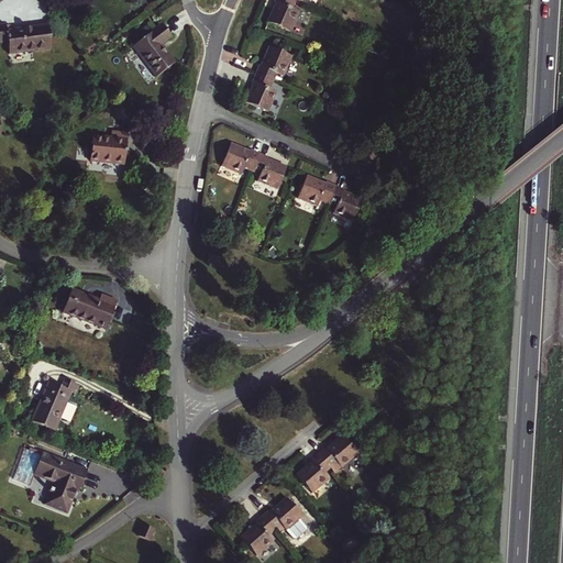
[(268,22),(290,32),(299,12),(291,9),(295,1),(293,0),(275,0),(275,1),(277,2),(268,22)]
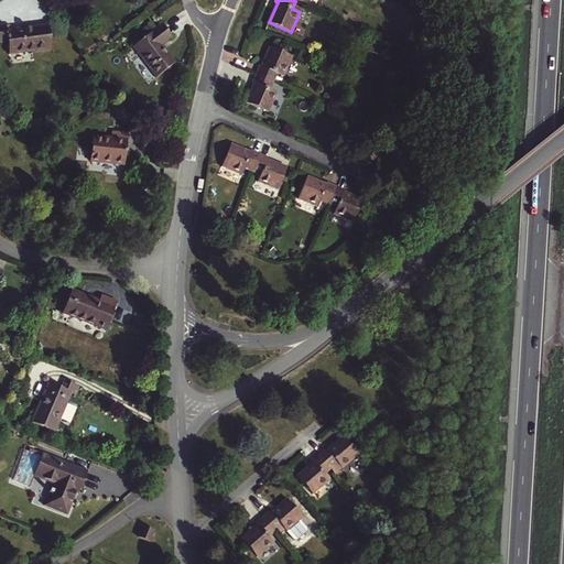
[(172,38),(163,24),(133,46),(158,77),(175,63),(162,44),(172,38)]
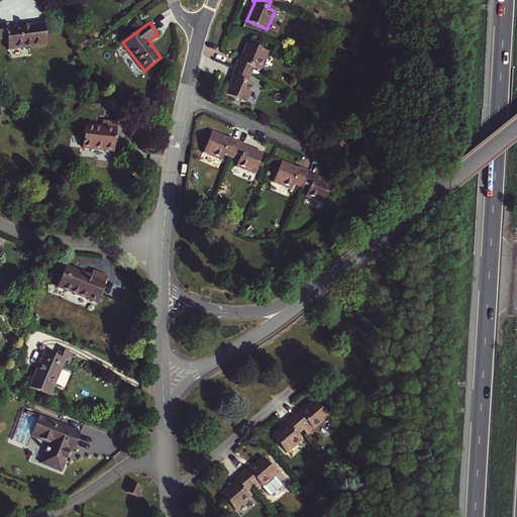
[(6,23),(0,23),(0,38),(8,37),(9,49),(47,43),(44,23),(7,28),(6,23)]
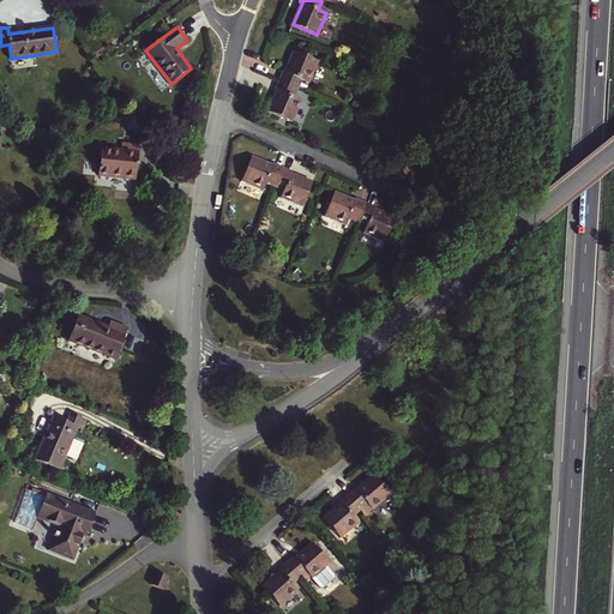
[(312,77),(313,77),(319,64),(294,53),(288,66),(286,73),(283,72),(280,82),(299,90),(302,82),(308,84),(312,77)]
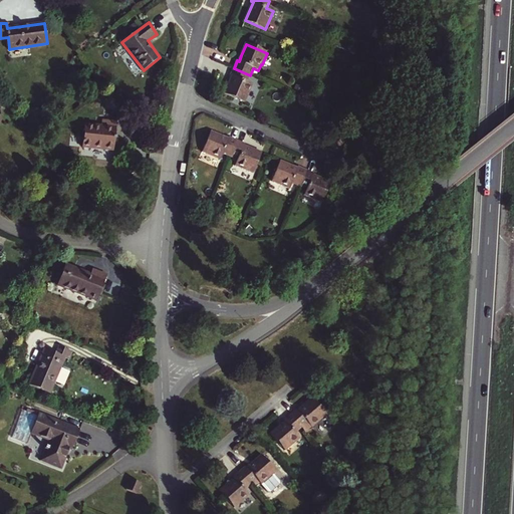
[(225,94),(245,103),(252,84),(247,82),(250,75),(234,68),(231,76),(232,76),(225,94)]
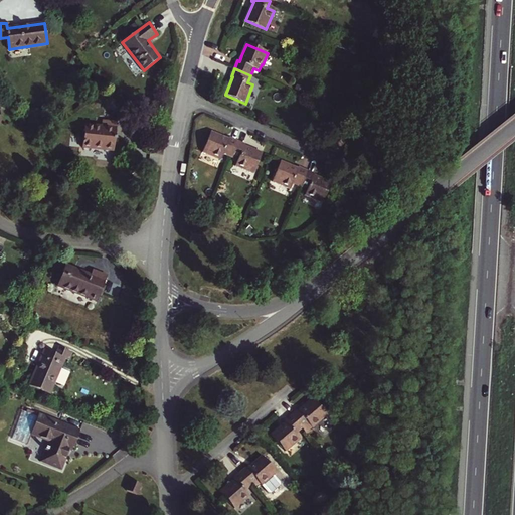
[(82,148),(115,151),(118,122),(103,121),(102,127),(86,125),(82,148)]
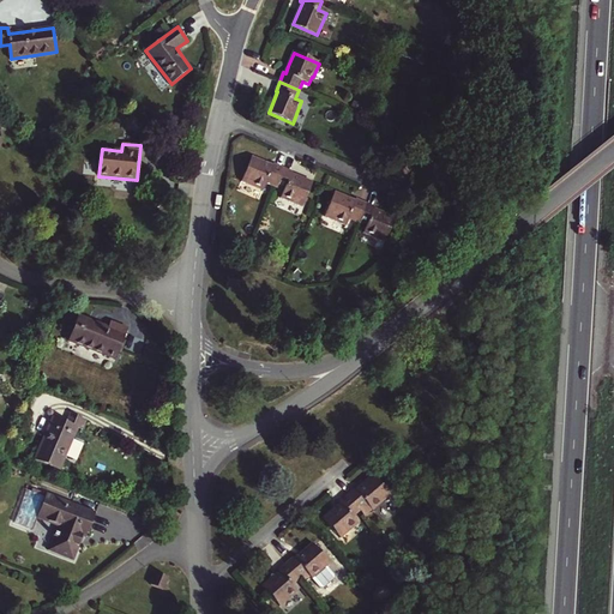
[(263,191),(265,185),(275,188),(282,169),(274,166),(272,167),(252,158),(241,182),(263,191)]
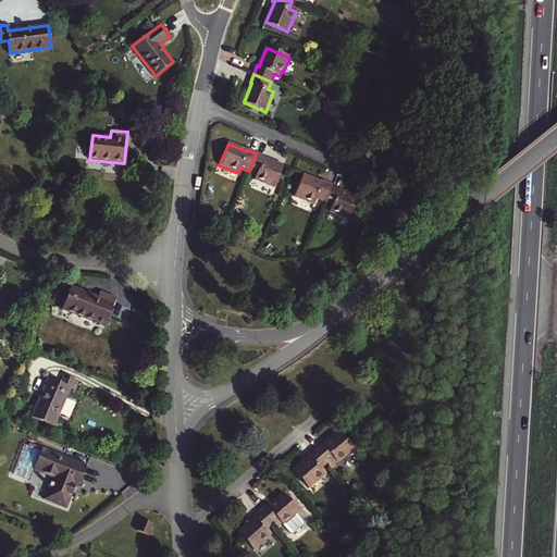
[(264,157),(256,153),(249,171),(257,174),(255,180),(274,188),(283,166),(263,159),(264,157)]
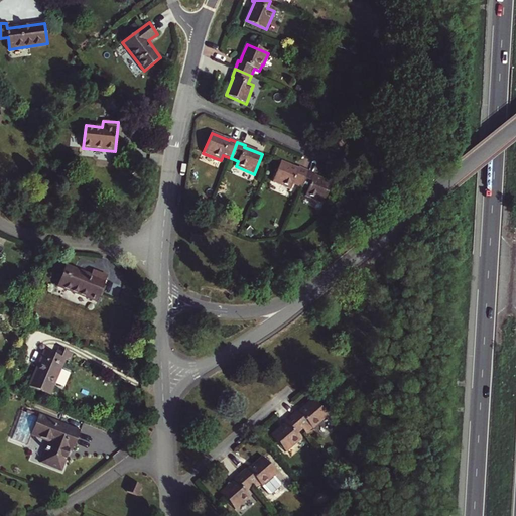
[(292,184),(300,187),(306,171),(299,168),(298,169),(281,161),(272,182),(290,189),(292,184)]
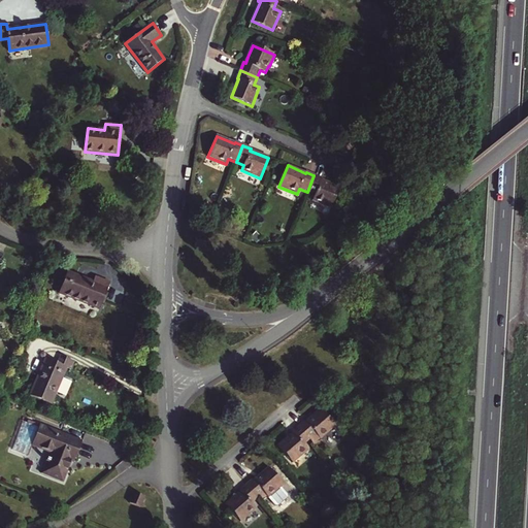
[(322,179),(314,175),(307,192),(315,195),(311,200),(331,208),(339,188),(321,180),(322,179)]
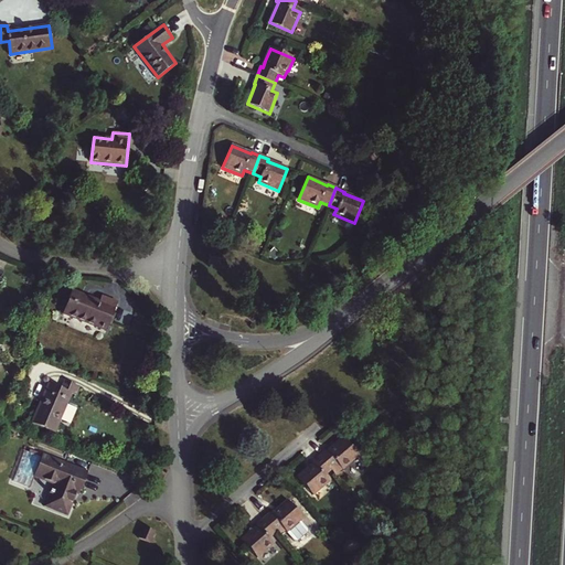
[(220,255),(209,254),(209,266),(220,266),(220,255)]
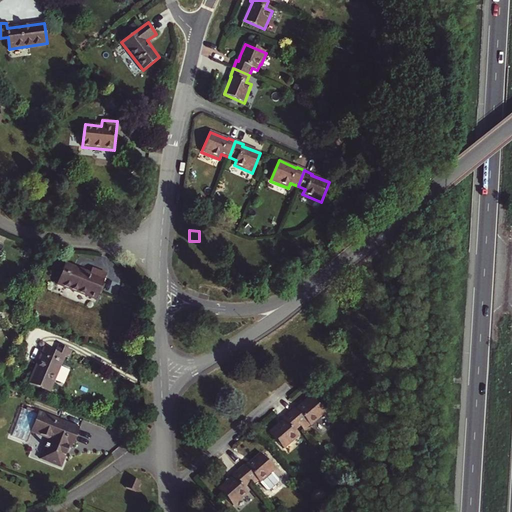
[(90,275),(65,265),(57,285),(96,301),(106,276),(92,270),(90,275)]
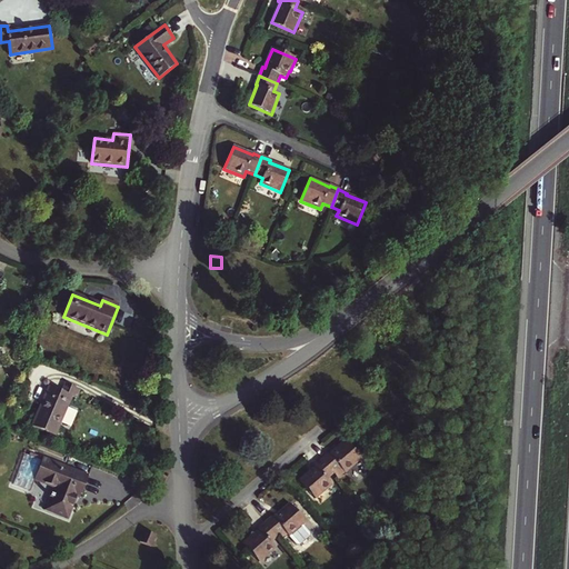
[(49,388),(33,428),(55,437),(71,397),(77,399),(80,390),(66,385),(62,393),(49,388)]
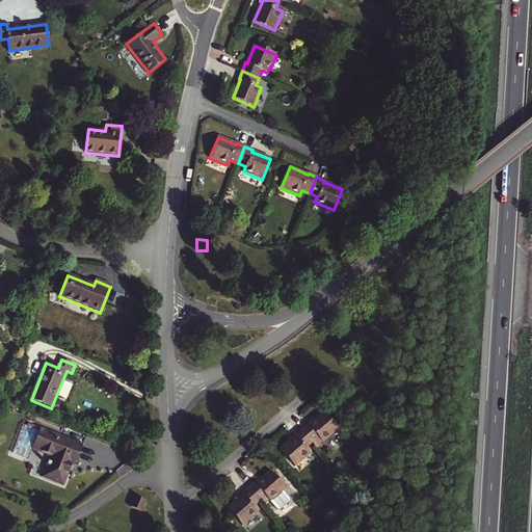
[(307,424),(300,429),(315,447),(322,441),(323,442),(338,429),(322,413),(308,425),(307,424)]
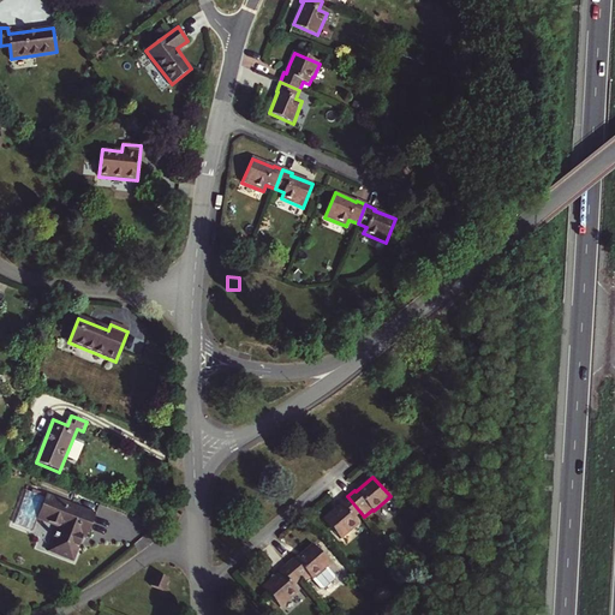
[(95,517),(47,496),(37,520),(59,529),(49,551),(73,562),(79,547),(77,545),(81,537),(83,538),(85,539),(95,517)]
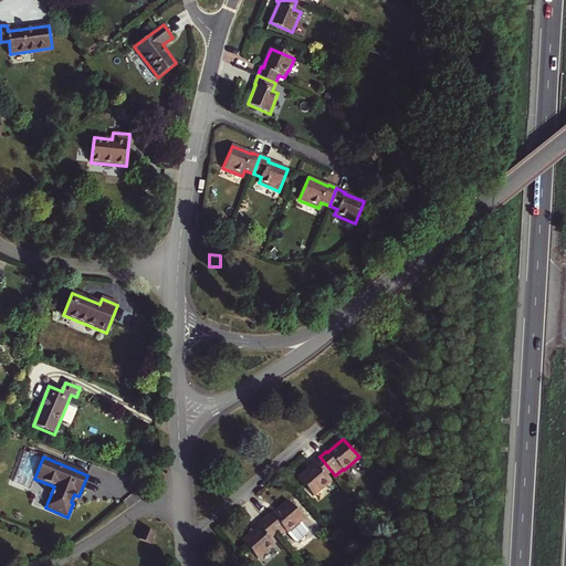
[(335,475),(320,457),(313,463),(314,464),(297,479),(313,496),(329,482),(328,481),(335,475)]
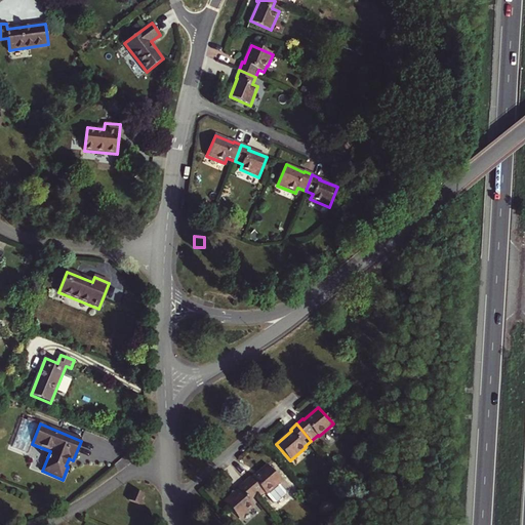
[(266,495),(268,494),(274,501),(279,501),(286,495),(286,491),(280,483),(281,482),(267,466),(252,478),(251,476),(244,482),(256,495),(261,490),(266,495)]
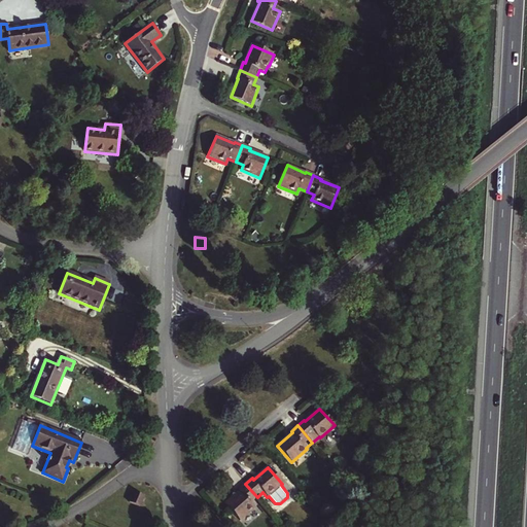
[(240,521),(254,507),(250,502),(257,497),(245,484),(239,490),(240,490),(224,503),(240,521)]
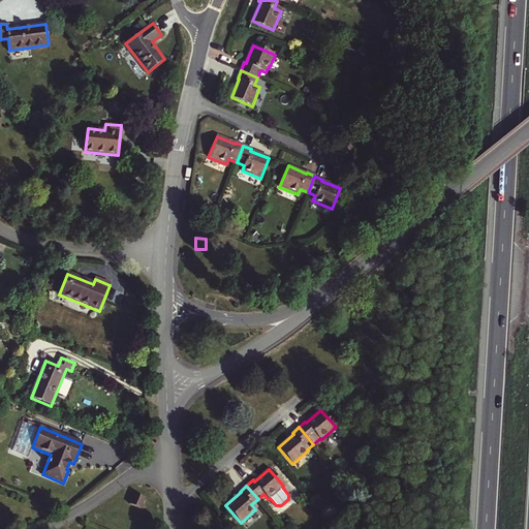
[(144,500),(133,495),(130,505),(141,509),(144,500)]
